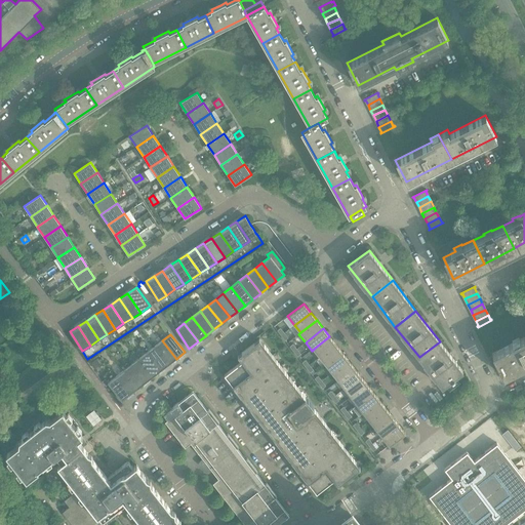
[(335,345),(329,336),(314,349),(320,357),(335,345)]
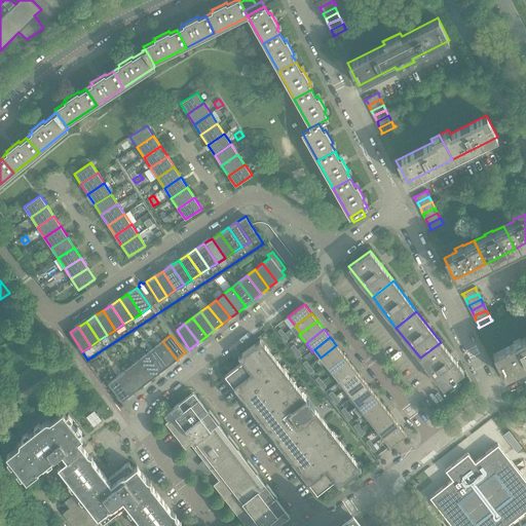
[(525,337),(493,354),(503,376),(525,364),(525,337)]
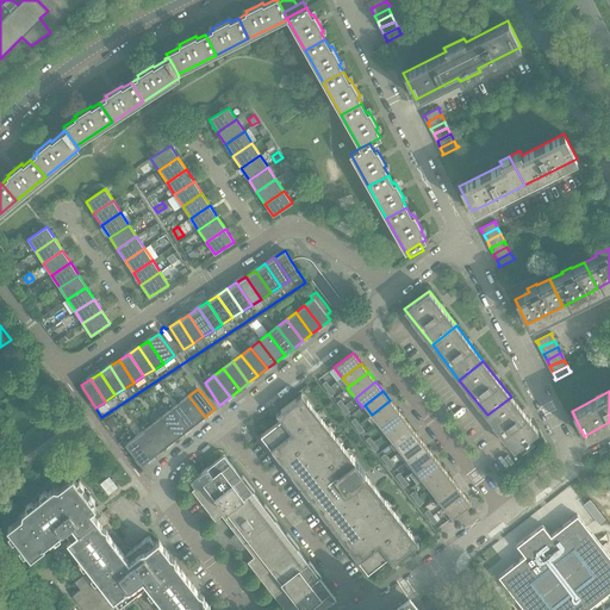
[(279,421),(261,435),(271,448),(280,461),(290,473),(299,485),(310,498),(315,496),(323,506),(318,510),(329,523),(338,536),(348,547),(359,561),(368,573),(386,559),(388,558),(392,564),(403,555),(412,548),(417,545),(418,543),(417,542),(414,537),(404,526),(403,524),(393,512),(385,500),(383,498),(375,489),(365,475),(365,474),(363,472),(358,465),(356,464),(355,462),(354,462),(347,452),(346,450),(336,437),(335,437),(327,425),(317,412),(306,400),(303,394),(302,393),(300,394),(296,398),(287,405),(277,414),(281,419),(279,421)]
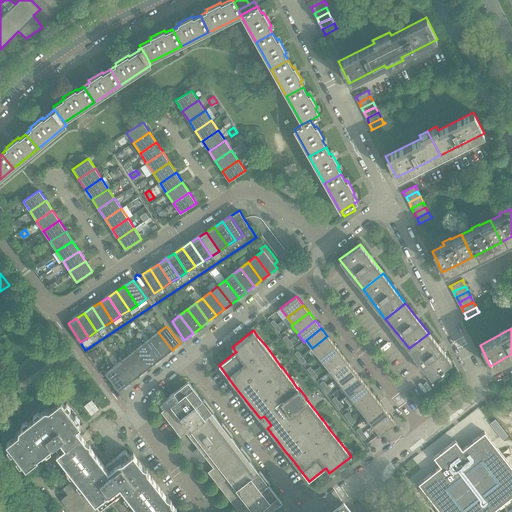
[(172,350),(158,332),(150,338),(164,356),(172,350)]
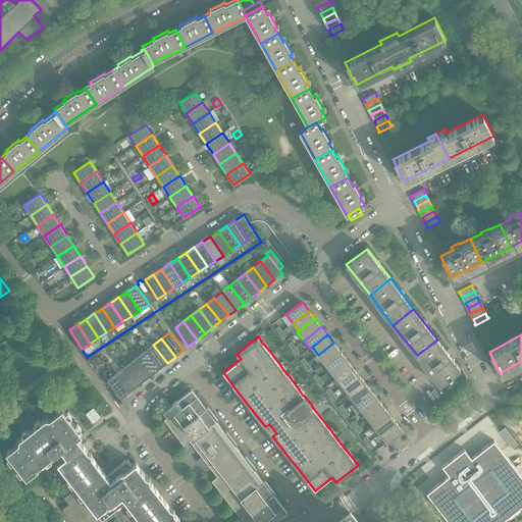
[(453,374),(460,368),(437,340),(417,355),(439,384),(441,382),(453,374)]
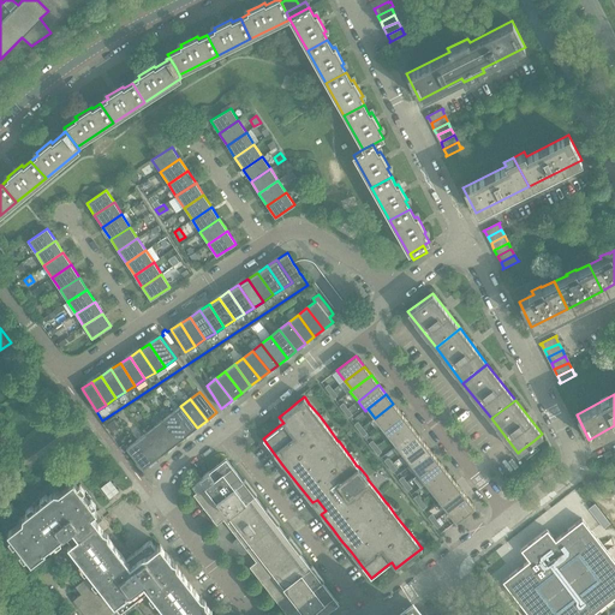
[(382,428),(400,413),(393,404),(375,418),(382,428)]
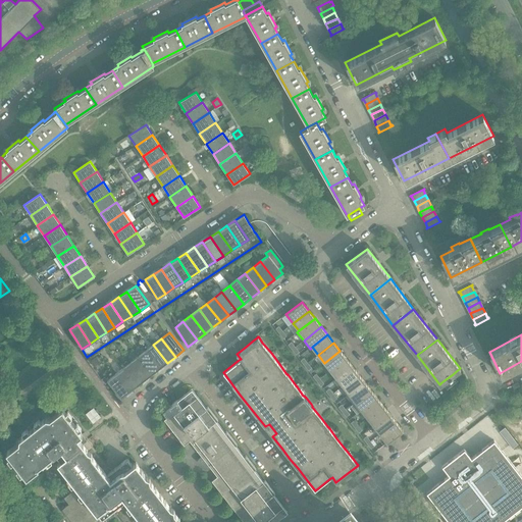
[(167,363),(153,345),(146,351),(160,368),(167,363)]
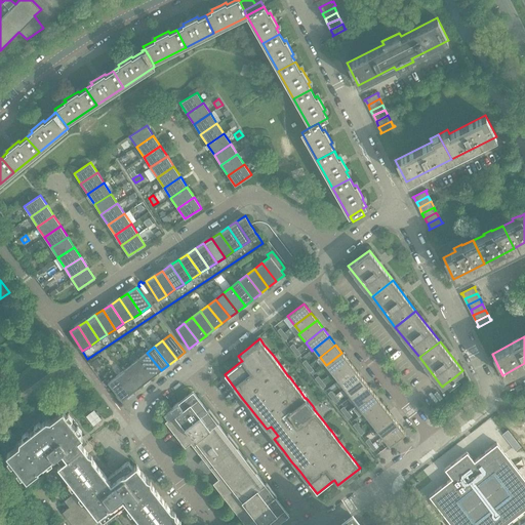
[(161,370),(147,353),(138,359),(153,376),(161,370)]
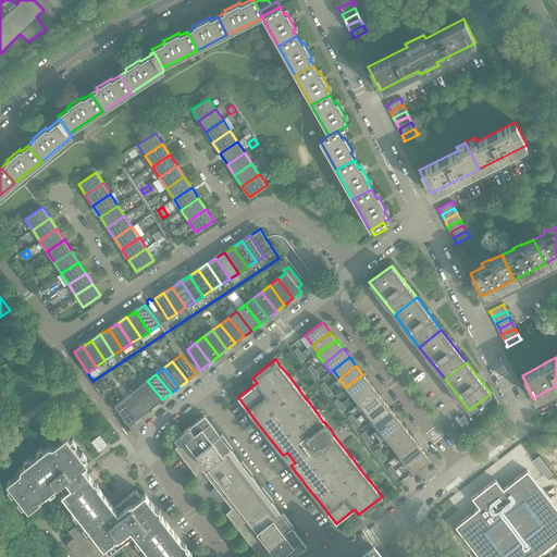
[(353,396),(370,383),(362,374),(346,387),(353,396)]
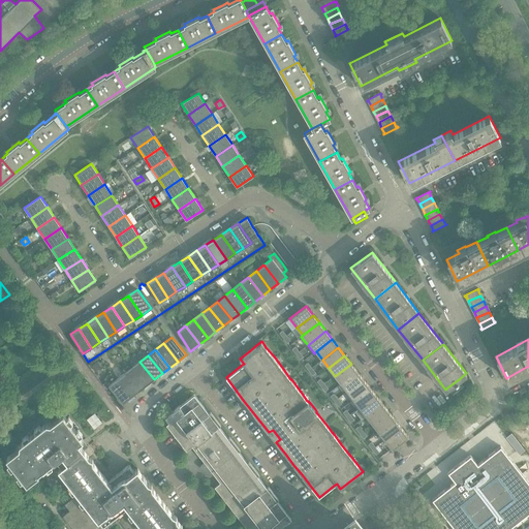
[(97,362),(91,366),(95,372),(101,368),(97,362)]
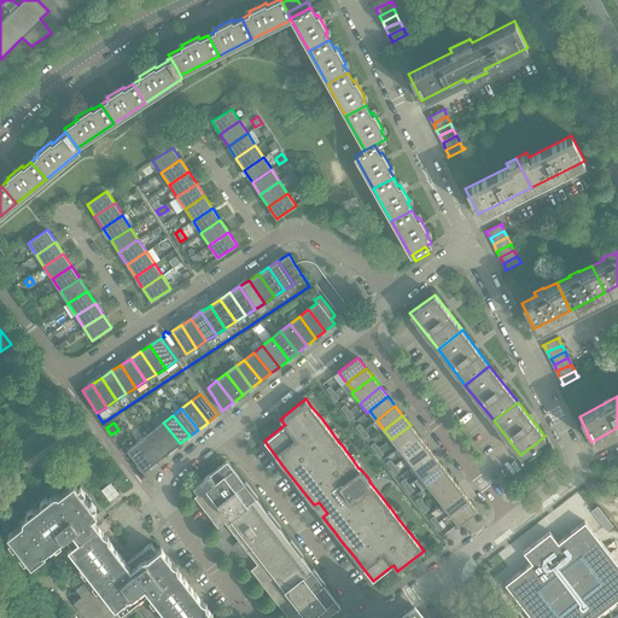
[(180,443),(163,423),(155,430),(170,450),(180,443)]
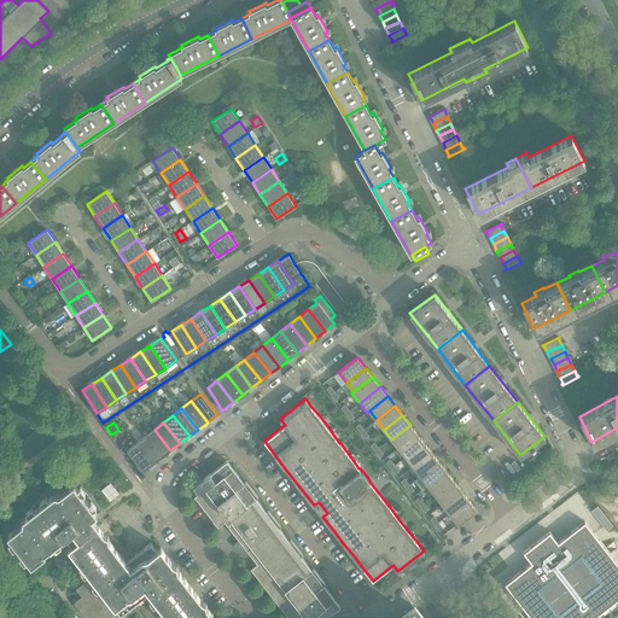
[(398,448),(417,433),(410,425),(391,439),(398,448)]
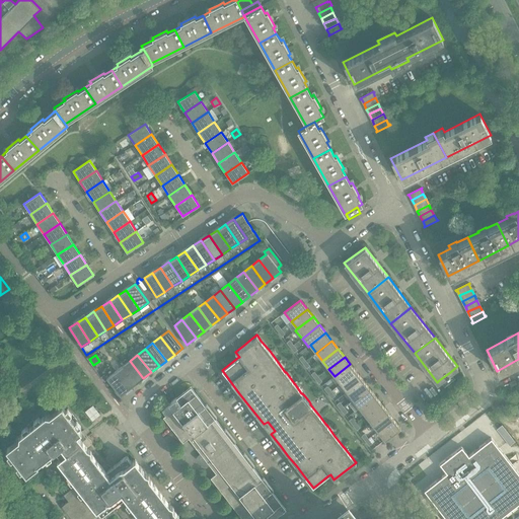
[(143,378),(130,361),(122,367),(136,384),(143,378)]
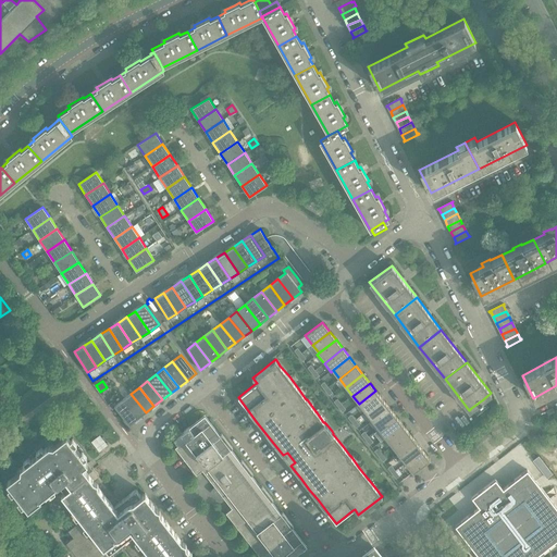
[(366,412),(382,398),(375,391),(359,404),(366,412)]
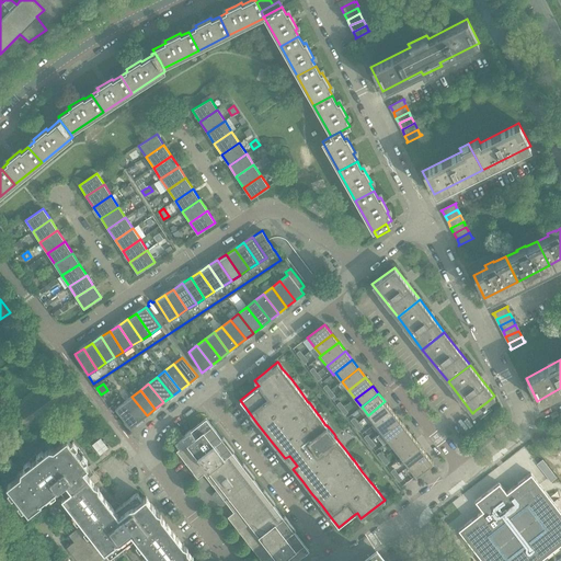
[(147,415),(132,397),(123,402),(138,422),(147,415)]
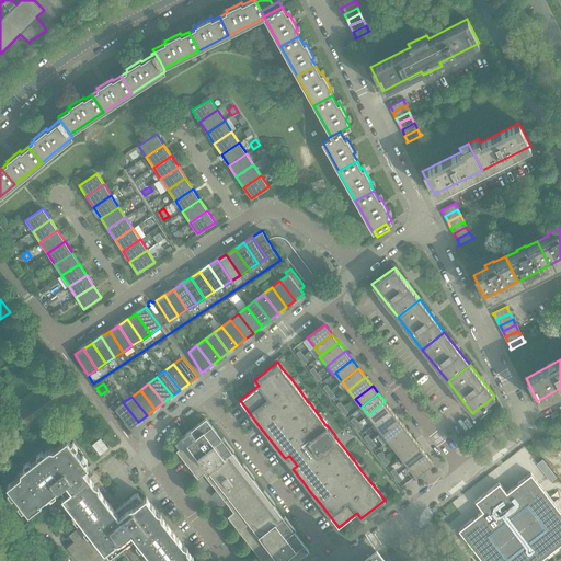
[(373,425),(392,410),(385,401),(368,415),(366,416),(373,425)]
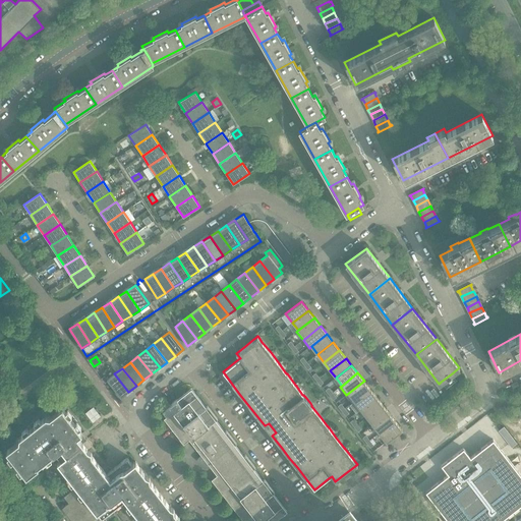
[(128,392),(114,373),(107,380),(120,398),(128,392)]
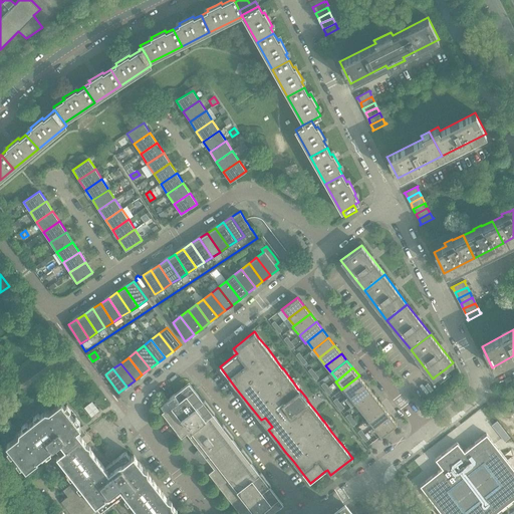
[(451,375),(451,374),(450,375),(446,368),(435,376),(440,383),(451,375)]
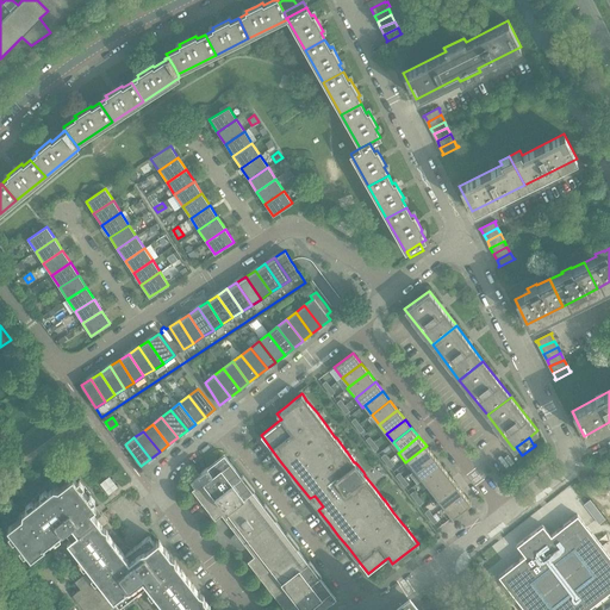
[(415,471),(434,456),(427,446),(405,462),(412,472),(415,471)]
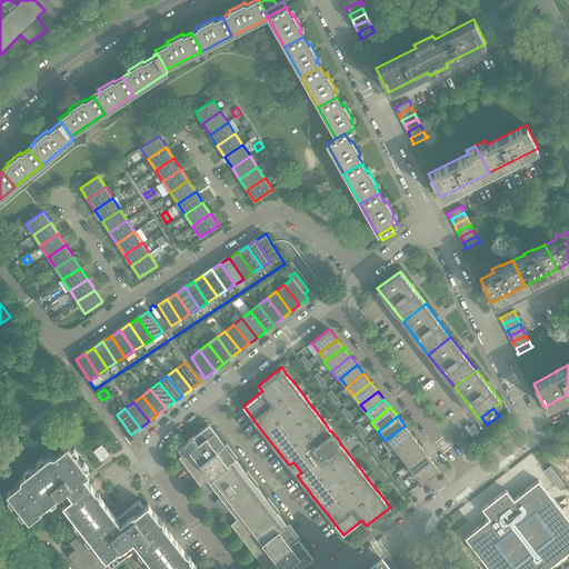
[(266,497),(256,485),(258,483),(247,469),(245,470),(236,458),(237,457),(226,442),(225,443),(209,423),(193,436),(177,448),(182,455),(179,458),(200,486),(207,480),(221,500),(219,502),(223,508),(227,506),(237,519),(231,525),(265,568),(296,568),(292,563),(308,551),(298,538),(299,537),(289,522),(287,523),(277,511),(279,510),(268,496),(266,497)]
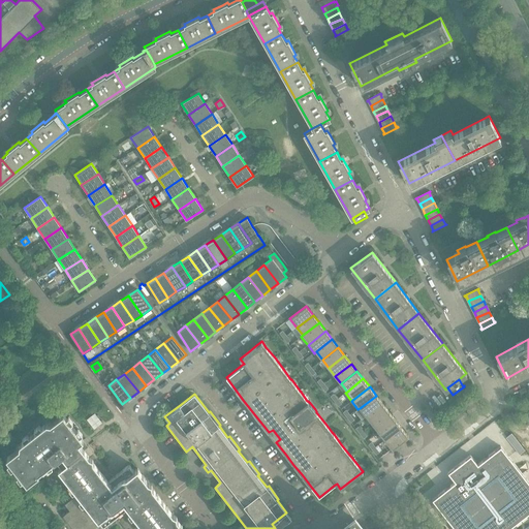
[(366,415),(382,403),(376,396),(360,408),(366,415)]
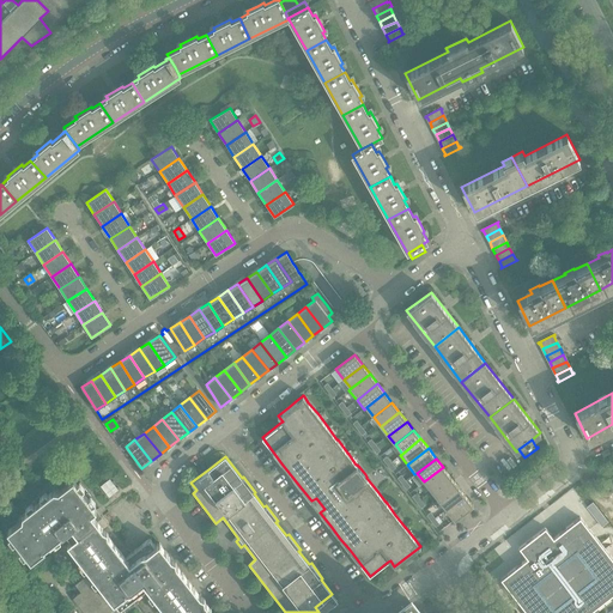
[(431,491),(450,477),(443,467),(424,481),(431,491)]
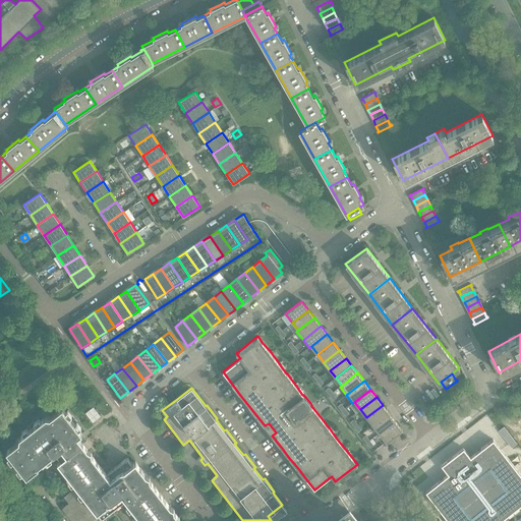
[(372,425),(389,413),(383,405),(366,417),(372,425)]
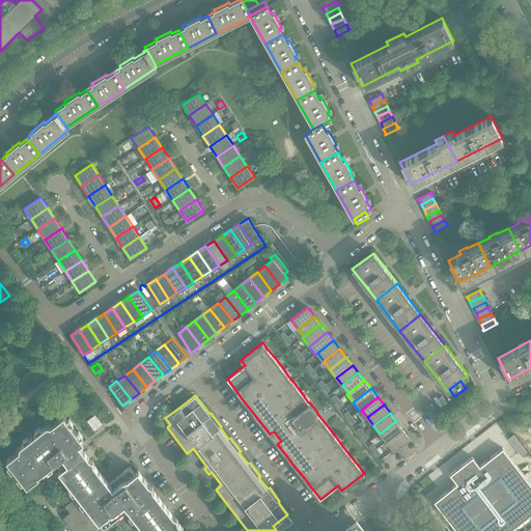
[(173,515),(152,490),(151,485),(148,484),(138,470),(135,473),(130,467),(109,483),(93,464),(92,459),(89,458),(84,451),(77,456),(72,451),(84,442),(63,416),(51,425),(50,422),(16,448),(18,451),(6,460),(27,486),(39,477),(38,476),(57,462),(62,468),(59,470),(58,471),(78,497),(65,506),(70,513),(63,519),(73,530),(93,530),(101,526),(104,529),(117,519),(126,530),(179,530),(184,529),(177,522),(176,518),(173,515)]
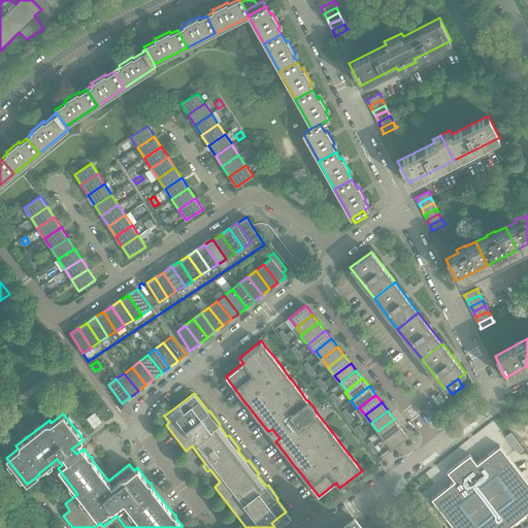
[(102,423),(95,414),(87,420),(94,429),(102,423)]
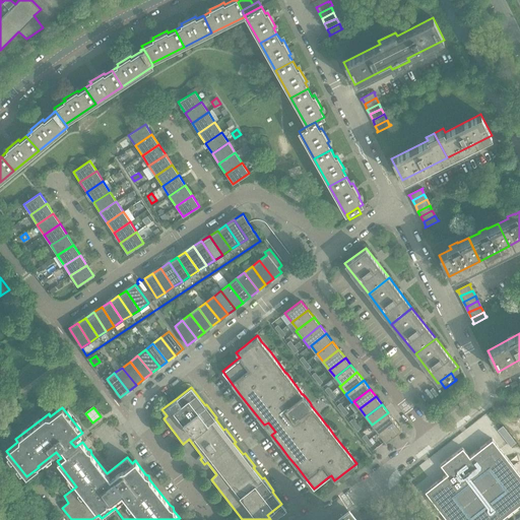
[(378,433),(394,419),(388,412),(372,425),(378,433)]
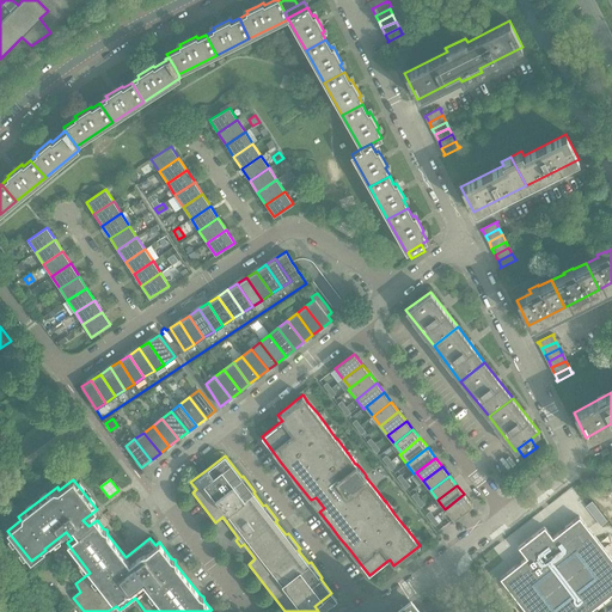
[(453,519),(472,505),(464,494),(445,509),(453,519)]
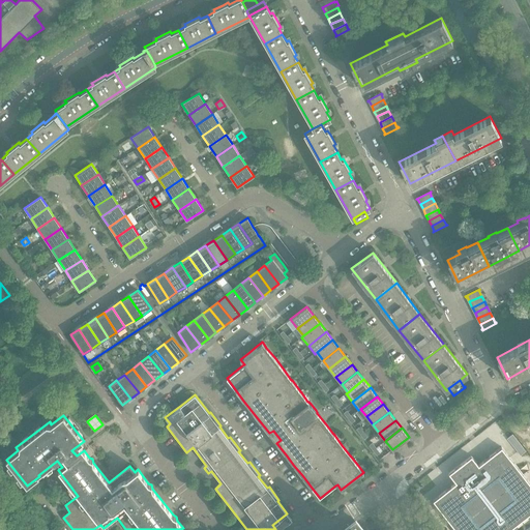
[(512,435),(507,439),(520,455),(526,451),(512,435)]
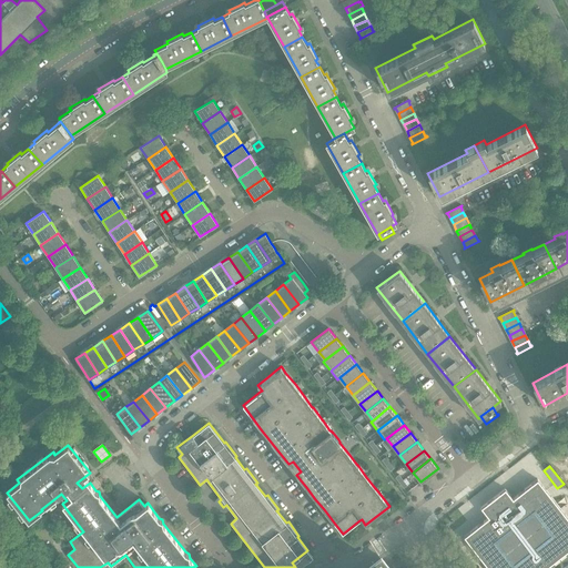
[(492,524),(464,545),(482,567),(553,567),(567,556),(567,525),(538,487),(510,508),(499,494),(480,509),(492,524)]
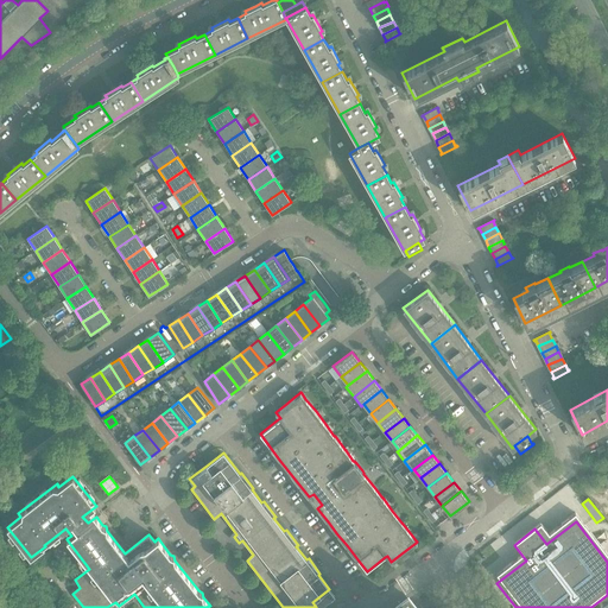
[(488,581),(482,586),(494,601),(500,596),(488,581)]
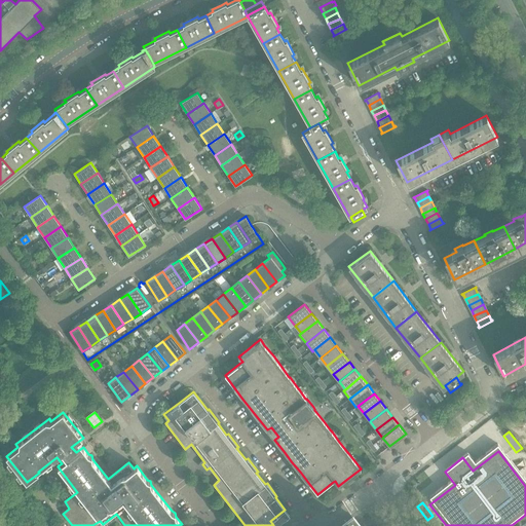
[(361,525),(353,516),(340,525),(361,525)]
